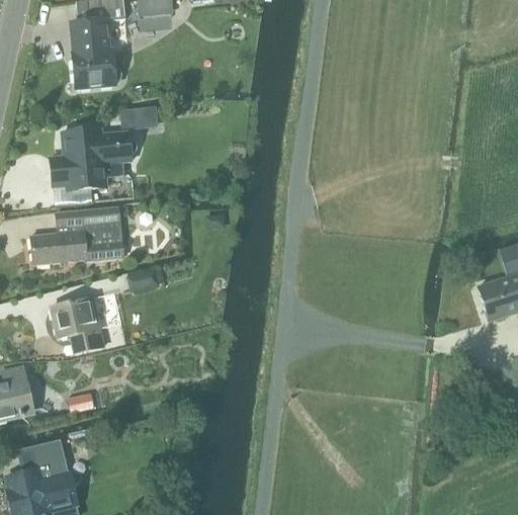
[(114,85),(114,82),(115,82),(116,82),(117,81),(119,80),(119,79),(119,78),(120,76),(120,75),(119,74),(119,73),(118,72),(117,71),(115,70),(113,70),(111,51),(107,51),(104,21),(125,19),(124,17),(124,18),(122,0),(94,0),(75,2),(77,22),(80,54),(71,55),(75,88),(114,85)]
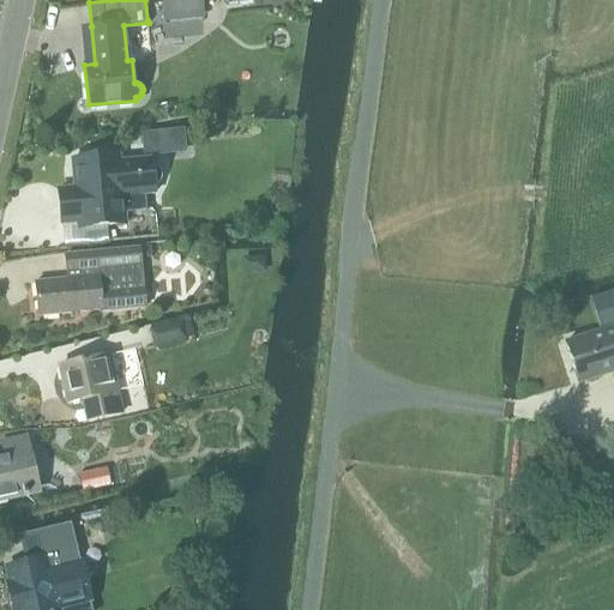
[(166,23),(186,20),(184,0),(163,0),(166,23)]
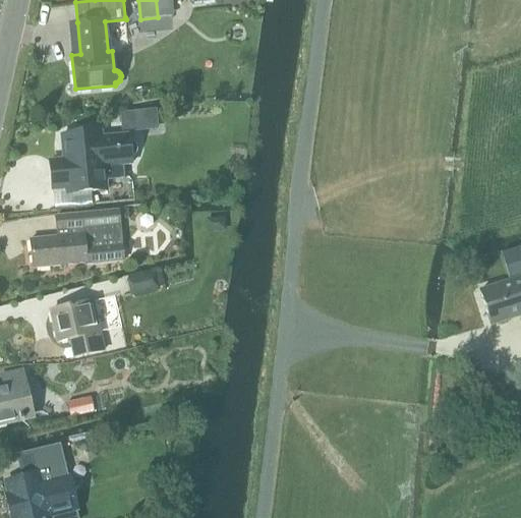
[(131,163),(130,154),(133,154),(136,151),(136,147),(135,144),(131,140),(129,140),(128,133),(102,136),(102,131),(61,135),(63,159),(50,160),(53,189),(66,188),(66,193),(107,189),(106,179),(123,177),(122,164),(131,163)]
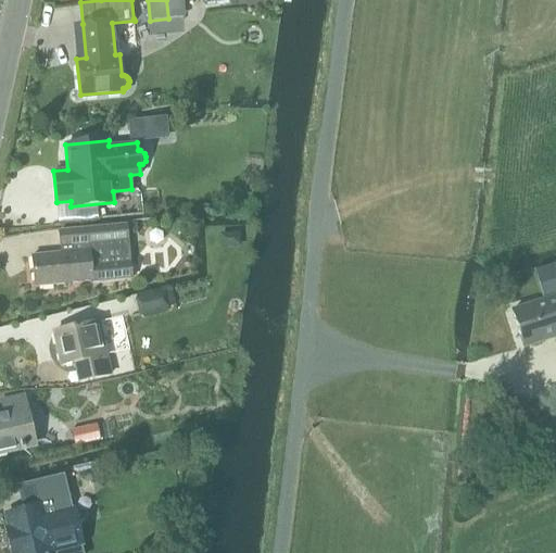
[(35,285),(131,276),(127,224),(59,230),(60,252),(32,254),(35,285)]
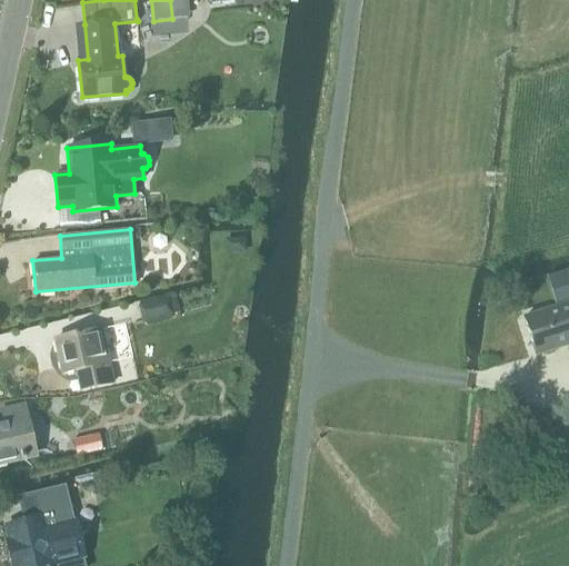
[(547,276),(556,305),(523,316),(535,354),(568,343),(568,274),(567,269),(547,276)]
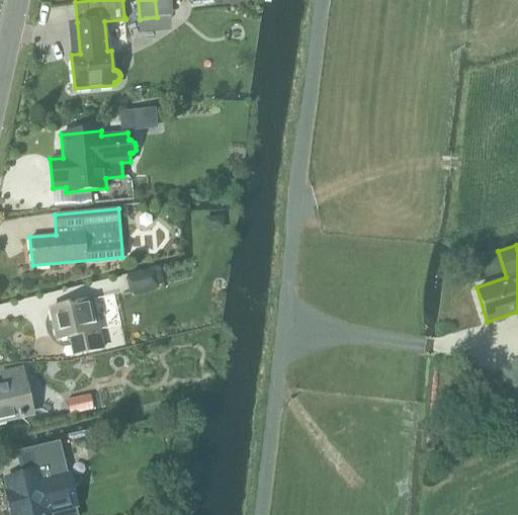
[(128,292),(157,286),(153,268),(124,275),(128,292)]
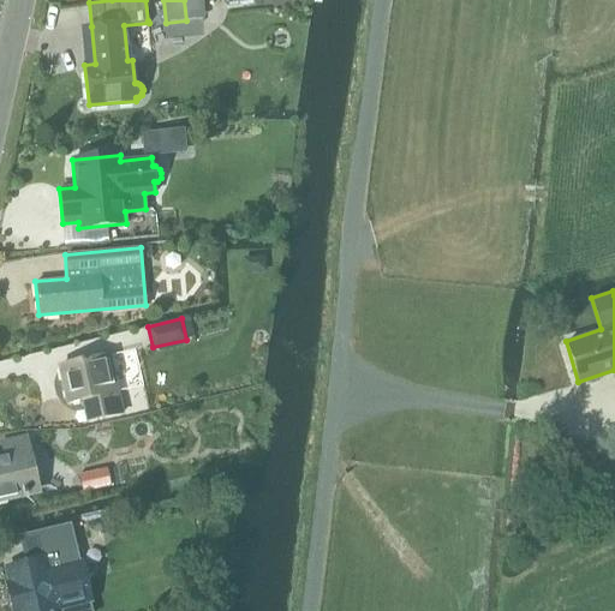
[(125,414),(111,353),(59,365),(67,406),(84,401),(88,423),(125,414)]
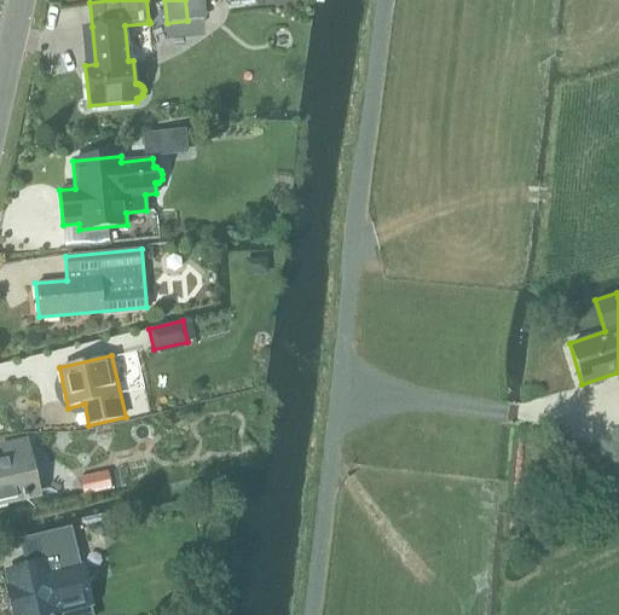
[(0,503),(40,494),(28,440),(0,444),(0,445),(4,459),(0,459),(0,503)]
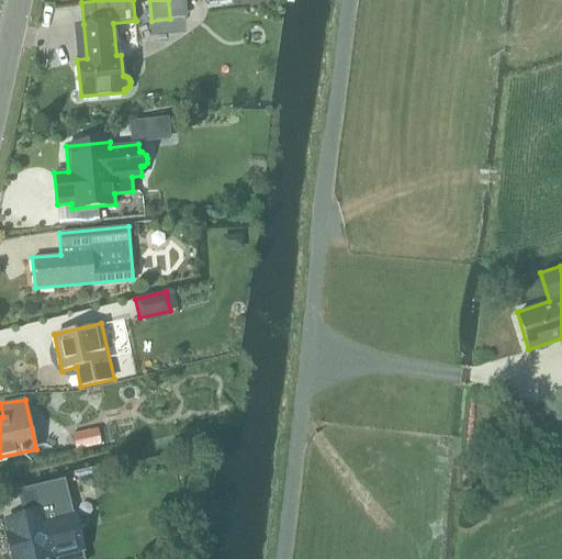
[(98,427),(71,432),(75,449),(102,444),(99,428),(98,427)]
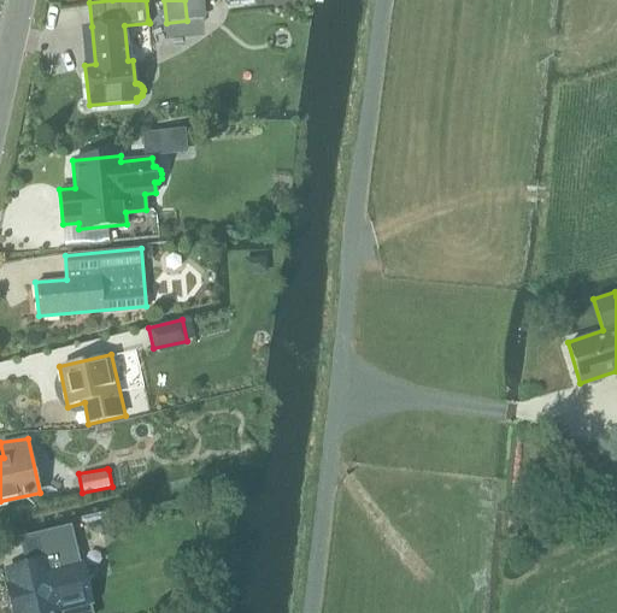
[(27,564),(5,569),(9,584),(7,584),(9,589),(15,612),(90,612),(89,603),(90,603),(88,593),(90,589),(90,584),(89,579),(87,575),(83,572),(81,561),(78,563),(70,525),(35,534),(36,535),(37,536),(39,535),(43,558),(42,558),(43,559),(42,559),(42,560),(30,563),(27,563),(27,564)]
